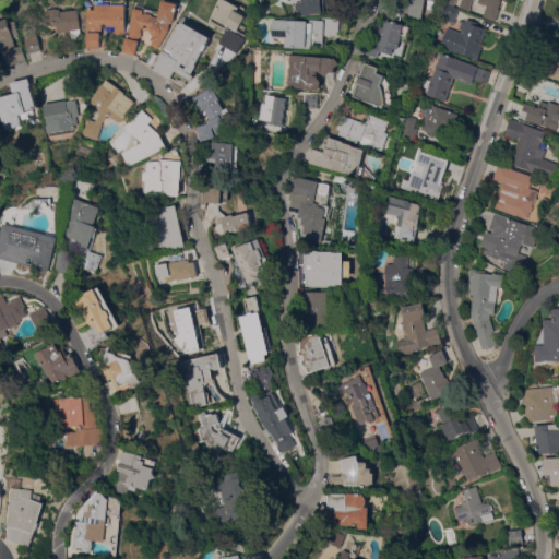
[(90,48),(90,34),(87,34),(87,26),(88,26),(90,10),(96,10),(96,6),(98,6),(98,1),(114,1),(114,0),(128,1),(127,35),(118,35),(118,31),(107,31),(107,27),(103,27),(103,49),(90,48)]
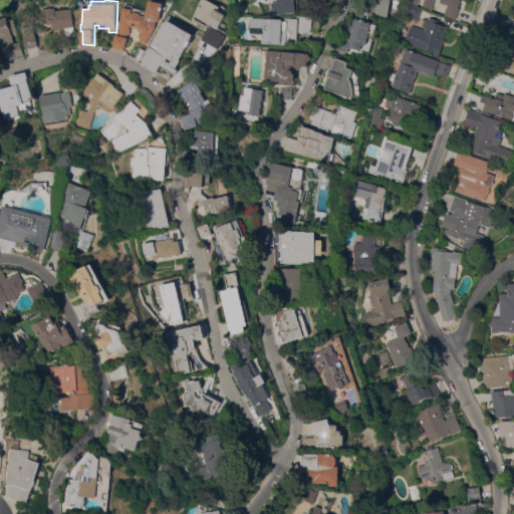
[(204,40),(212,26),(194,16),(202,0),(213,0),(226,7),(226,14),(228,15),(221,28),(229,33),(220,49),(204,40)]
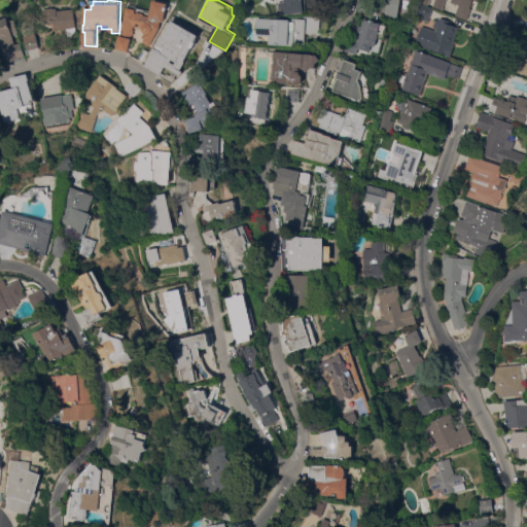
[(305,0),(306,13),(286,15),(284,0),(305,0)]
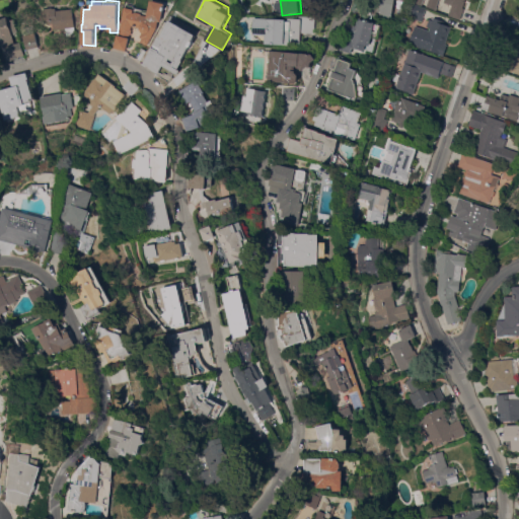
[(394,0),(391,19),(369,15),(371,1),(364,0),(394,0)]
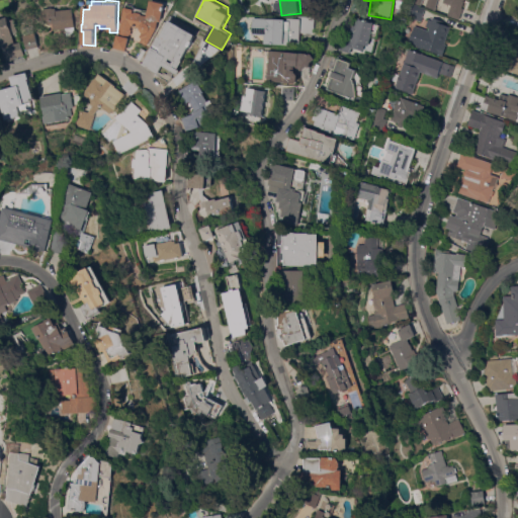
[(422,0),(419,8),(412,5),(413,0),(422,0)]
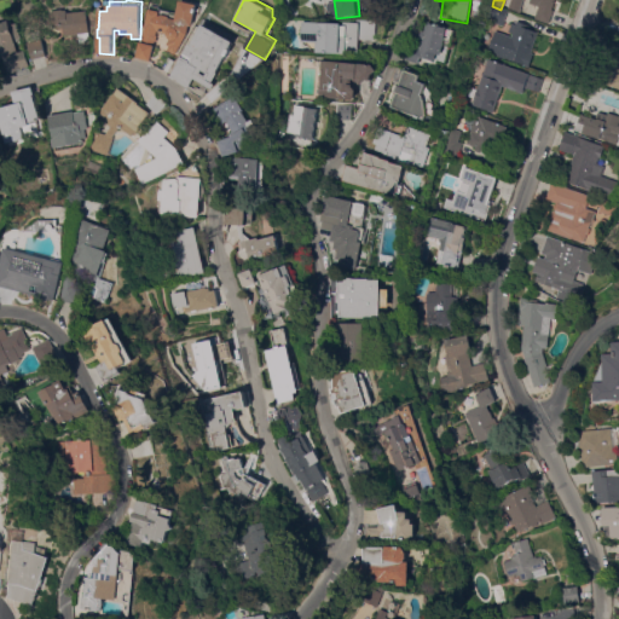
[(522,0),(520,9),(521,9),(520,13),(507,7),(509,0),(522,0)]
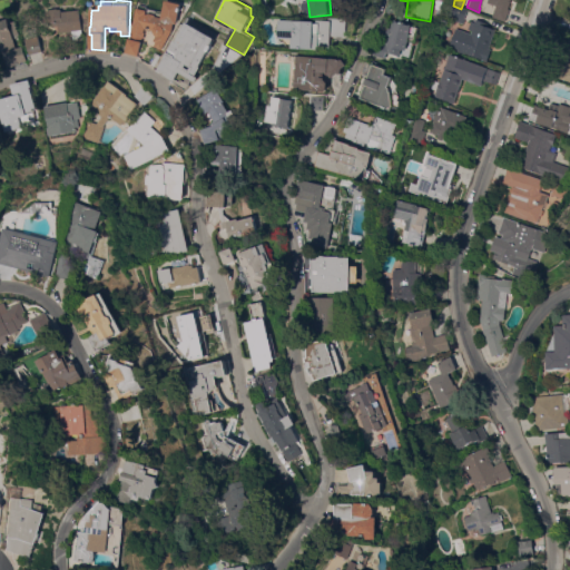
[(511,0),(508,10),(510,10),(505,21),(492,17),(495,7),(487,3),(488,0),(511,0)]
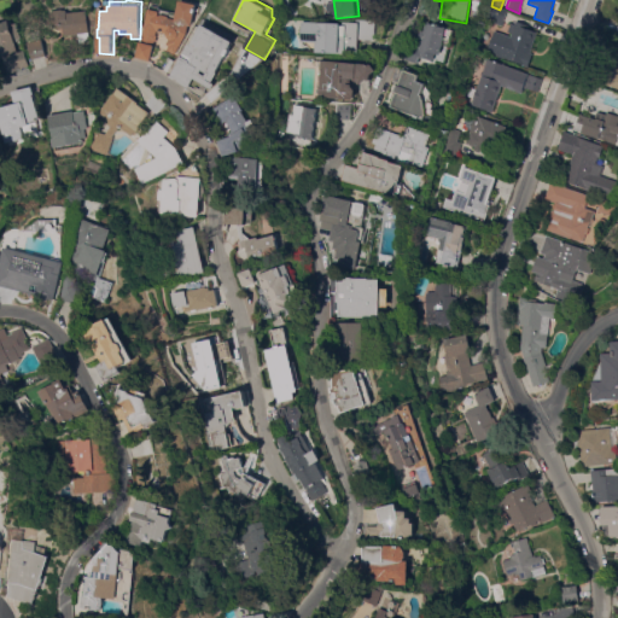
[(506,12),(502,23),(503,23),(503,25),(501,25),(501,27),(485,21),(491,6),(500,10),(506,12)]
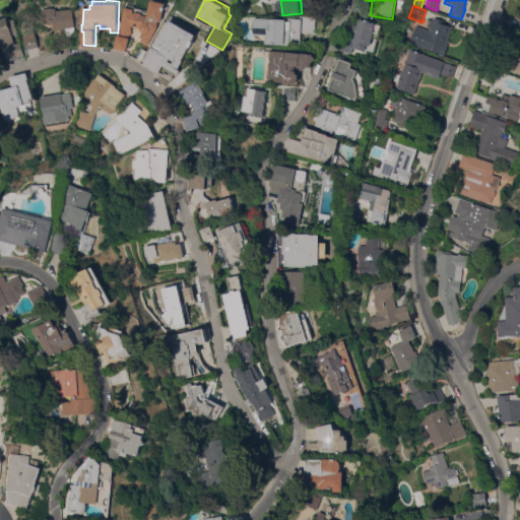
[(55,28),(54,28),(54,24),(49,25),(49,20),(44,21),(43,10),(45,10),(45,9),(53,8),(53,9),(57,9),(57,11),(73,9),(76,36),(67,37),(66,28),(55,30),(55,28)]
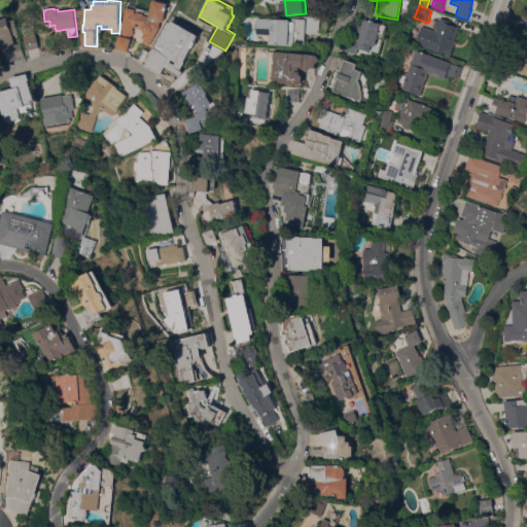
[(161,29),(153,43),(143,38),(147,32),(143,31),(144,29),(136,27),(130,53),(117,49),(120,36),(125,37),(128,25),(124,24),(128,8),(136,10),(135,13),(163,21),(161,29)]
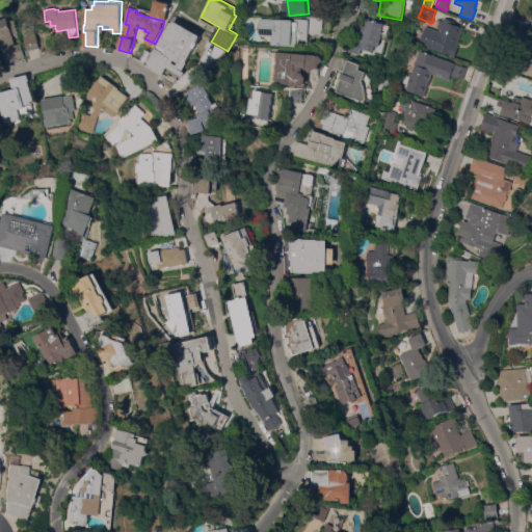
[(293,20),(293,23),(296,23),(296,20),(307,20),(307,17),(324,18),(323,34),(309,34),(308,45),(297,45),(297,47),(272,46),(272,37),(260,36),(261,19),(293,20)]
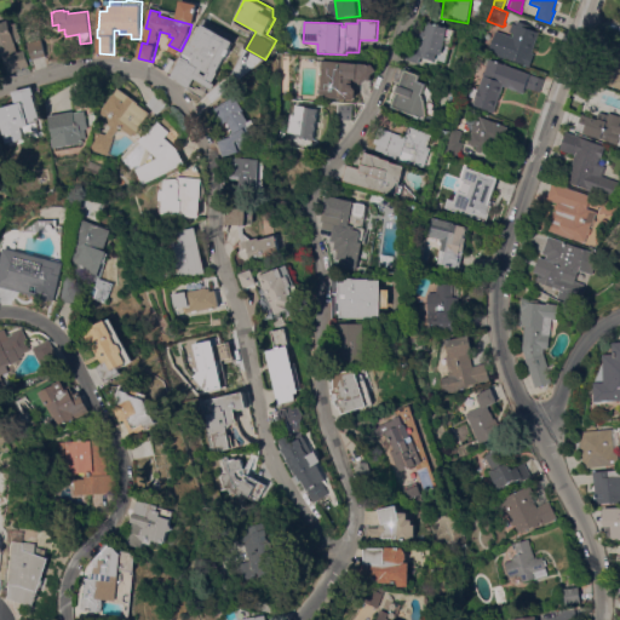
[(0,23),(9,21),(10,26),(16,23),(24,50),(0,57),(0,23)]
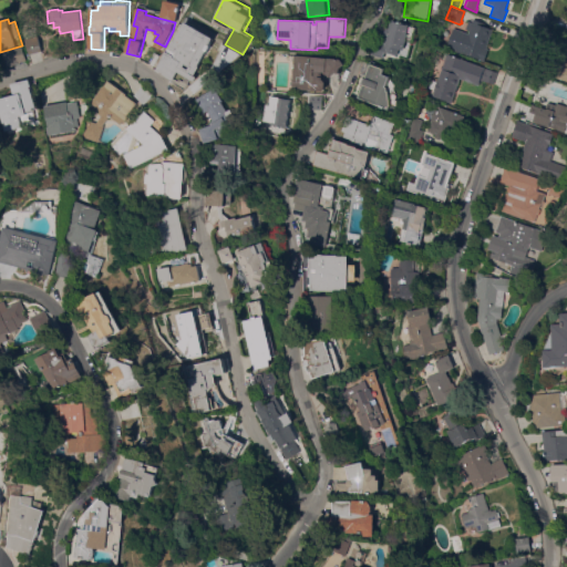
[(472,22),(473,19),(485,23),(484,27),(493,30),(486,49),(488,50),(485,61),(463,52),(463,54),(446,49),(453,29),(467,34),(468,31),(465,30),(468,21),(472,22)]
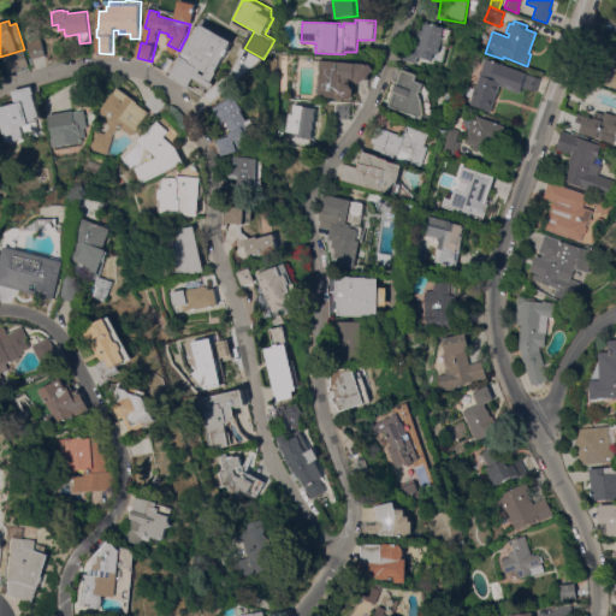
[(445,27),(444,29),(452,31),(448,46),(442,45),(439,55),(433,53),(431,60),(419,57),(416,64),(402,60),(407,43),(419,47),(420,40),(418,39),(420,30),(422,31),(426,22),(445,27)]
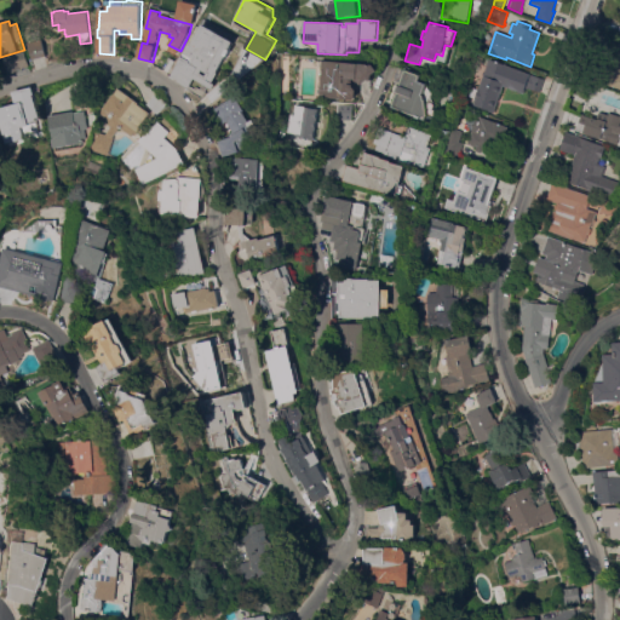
[(191,44),(193,45),(205,24),(236,42),(219,72),(220,73),(214,82),(218,85),(216,90),(197,80),(191,90),(172,79),(191,44)]
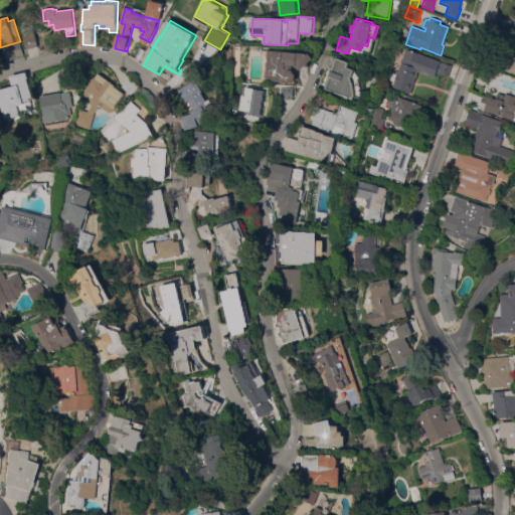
[(22,28),(34,25),(40,47),(28,50),(22,28)]
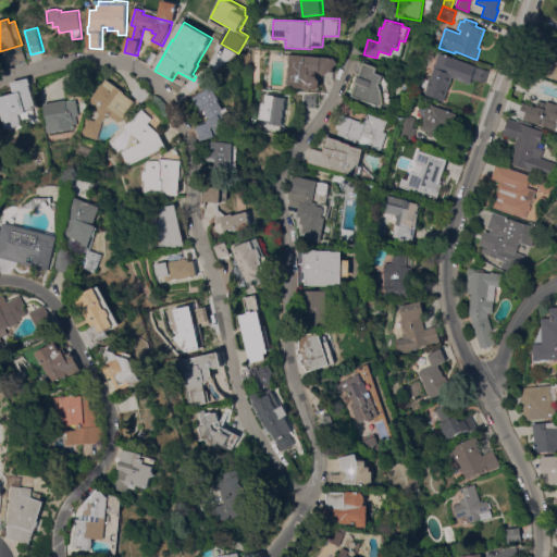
[(556,79),(543,75),(551,53),(547,52),(553,36),(556,37),(556,79)]
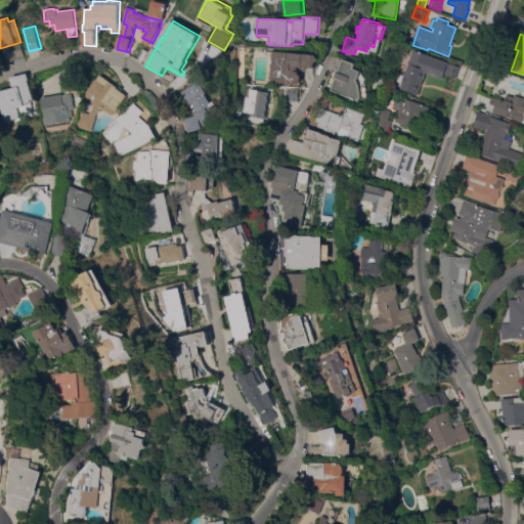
[(23,43),(26,56),(7,61),(3,48),(23,43)]
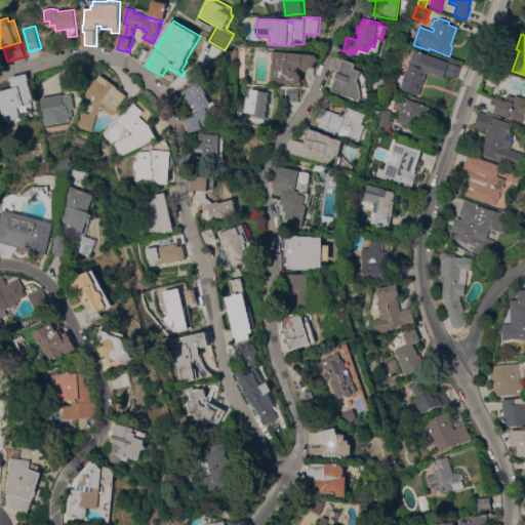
[(460,68),(457,79),(445,75),(443,80),(426,74),(418,96),(413,94),(413,93),(400,89),(402,84),(397,83),(400,74),(405,76),(414,49),(460,68)]
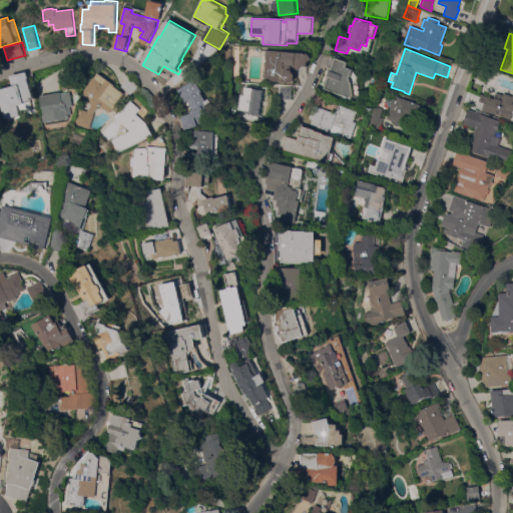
[(314,58),(309,62),(309,67),(304,66),(300,71),(296,66),(293,65),(292,69),(290,68),(290,70),(293,70),(293,72),(295,75),(295,81),(293,83),(265,81),(268,50),(309,54),(313,57),(314,58)]
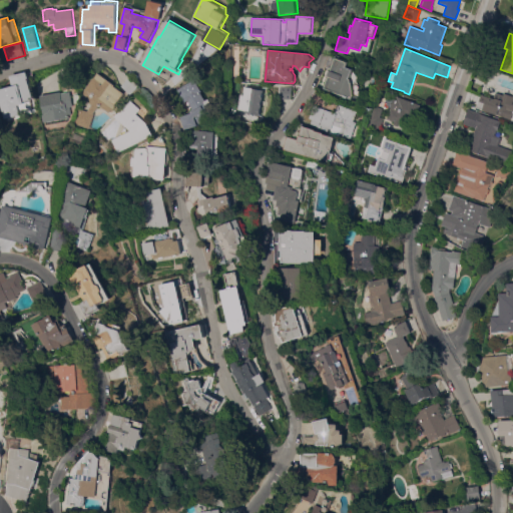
[(327,77),(326,77),(329,69),(330,70),(335,57),(348,62),(347,66),(353,69),(353,71),(358,75),(357,83),(359,86),(357,91),(360,93),(360,95),(360,97),(359,98),(356,96),(355,98),(354,99),(352,99),(323,89),(327,77)]
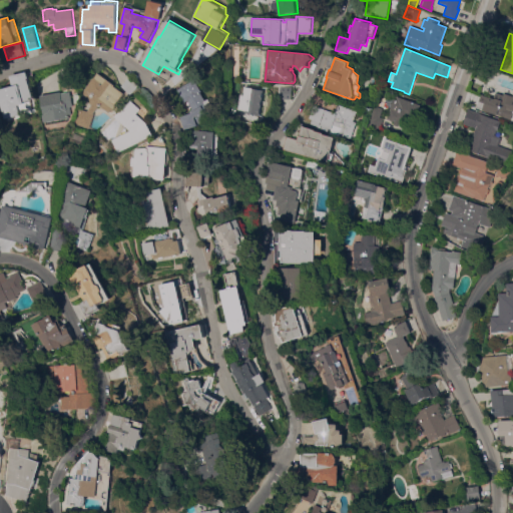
[(11,77),(28,72),(30,78),(28,79),(34,99),(25,102),(26,104),(20,105),(22,114),(7,119),(0,93),(0,89),(14,86),(12,79),(11,77)]
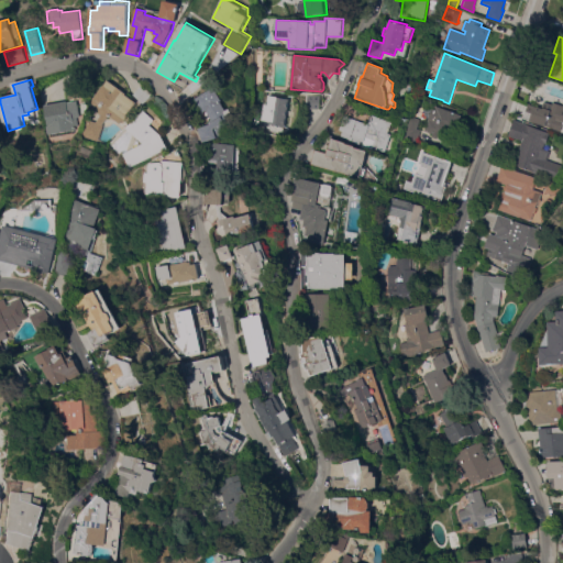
[(107,125),(101,142),(85,136),(90,120),(99,122),(105,116),(98,111),(101,108),(94,102),(107,85),(108,86),(112,80),(129,94),(129,95),(143,106),(133,118),(132,117),(127,123),(124,122),(122,124),(112,117),(106,125),(107,125)]
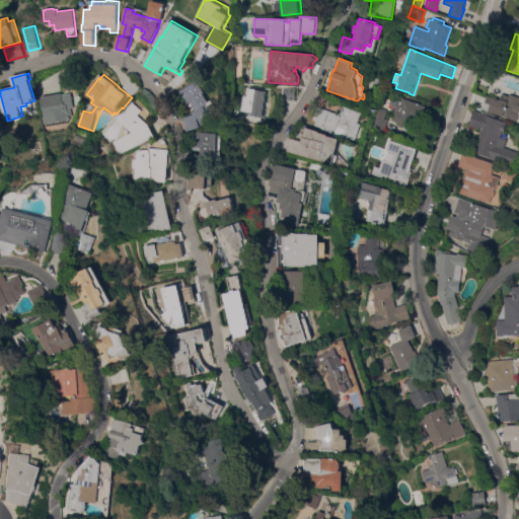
[(143,87),(135,96),(126,87),(133,79),(143,87)]
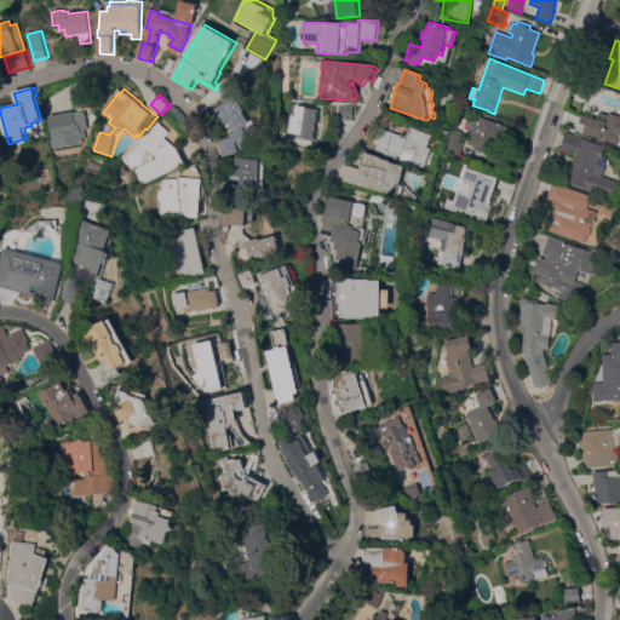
[(228,122),(225,125),(217,109),(237,96),(247,112),(245,113),(251,122),(254,120),(264,135),(246,145),(241,151),(225,158),(220,142),(228,139),(234,132),(228,122)]
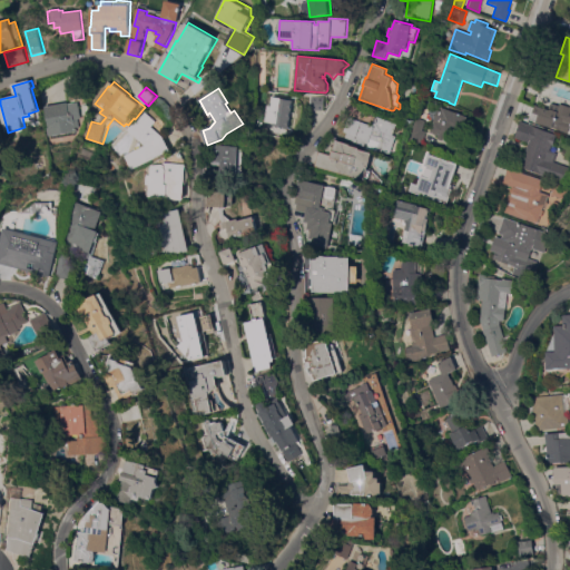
[(294,100),(290,129),(265,125),(268,106),(272,106),(273,97),(294,100)]
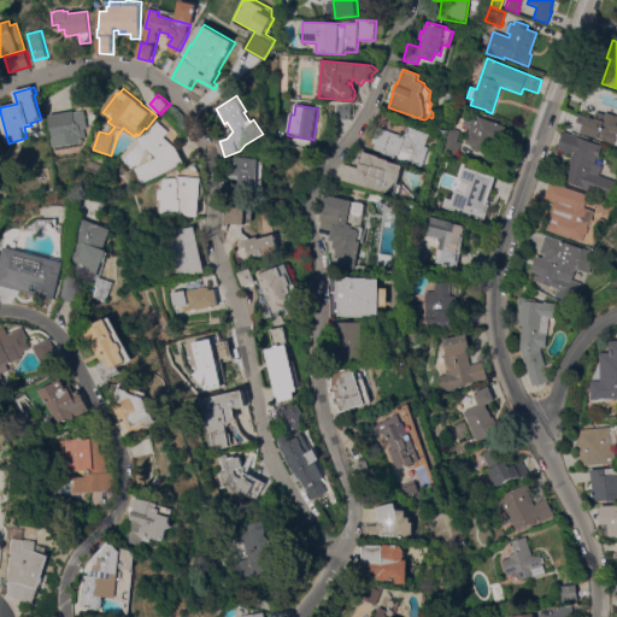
[(351,121),(335,119),(336,105),(351,105),(351,121)]
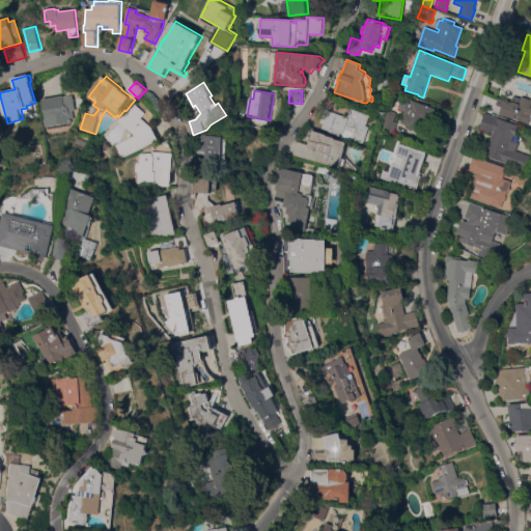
[(48,128),(47,119),(49,119),(46,100),(66,96),(77,95),(80,111),(77,111),(78,119),(75,119),(76,122),(48,128)]
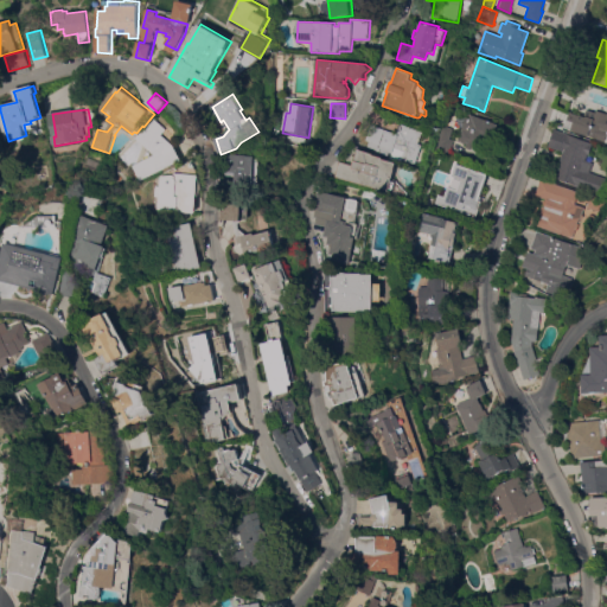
[(606,133),(605,133),(602,141),(566,128),(572,112),(587,117),(589,112),(595,113),(595,110),(606,114),(606,133)]
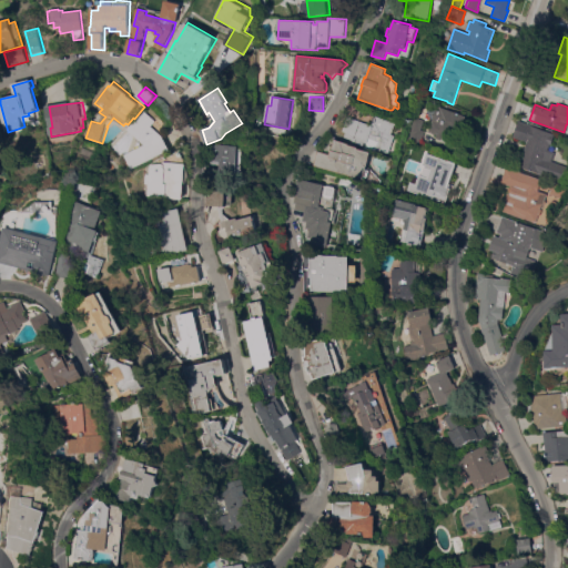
[(428,132),(437,107),(466,117),(460,134),(454,132),(450,140),(442,137),(440,140),(435,138),(436,134),(428,132)]
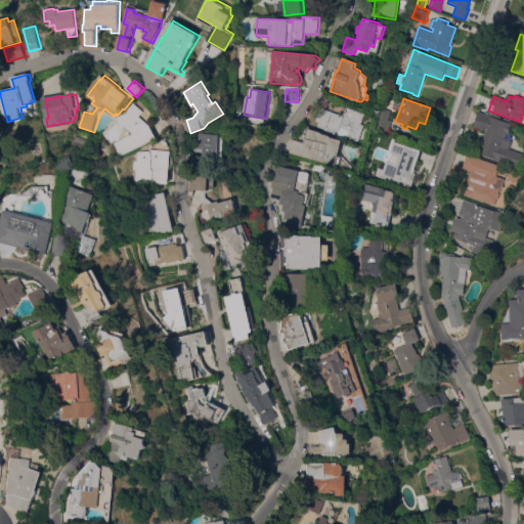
[(121,120),(136,102),(146,112),(142,117),(153,126),(159,138),(124,157),(118,143),(136,134),(121,120)]
